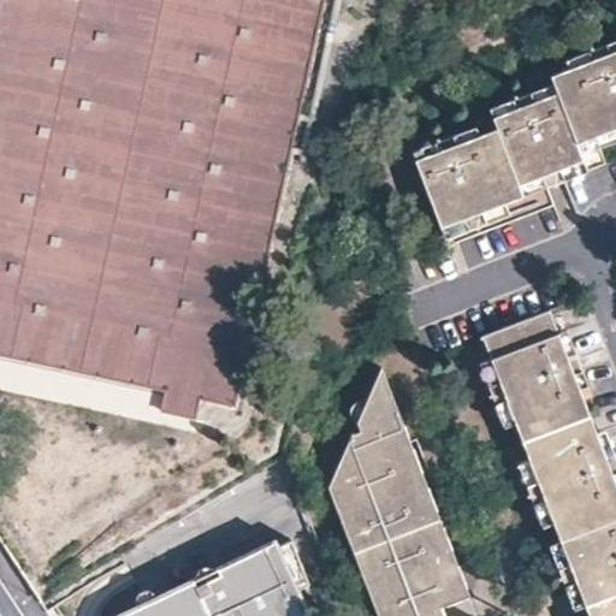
[(235,407),(327,0),(4,0),(0,18),(0,353),(166,391),(163,413),(196,421),(201,400),(235,407)]
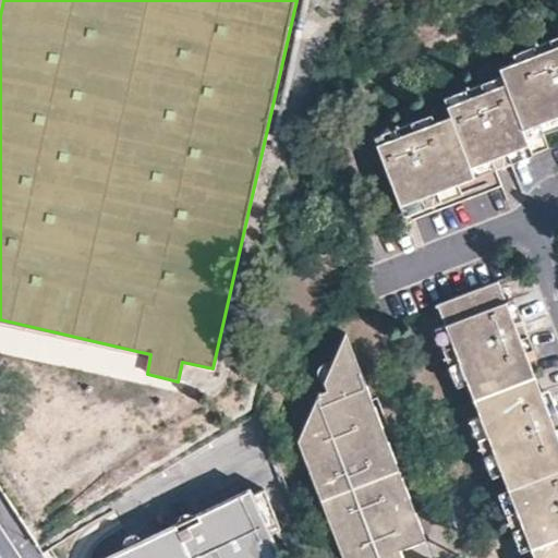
[(557,36),(547,40),(557,67),(557,36)]
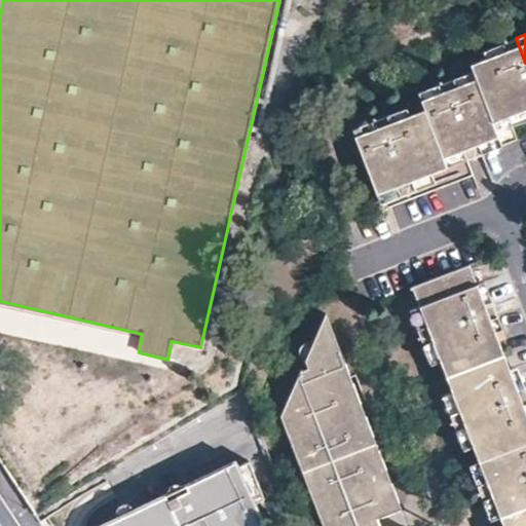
[(525,63),(516,38),(502,43),(504,51),(486,59),(471,65),(473,71),(476,79),(455,86),(452,79),(435,85),(447,116),(440,118),(438,116),(435,115),(430,115),(427,116),(444,156),(463,149),(467,159),(482,153),(501,146),(517,140),(512,125),(525,119),(525,63)]
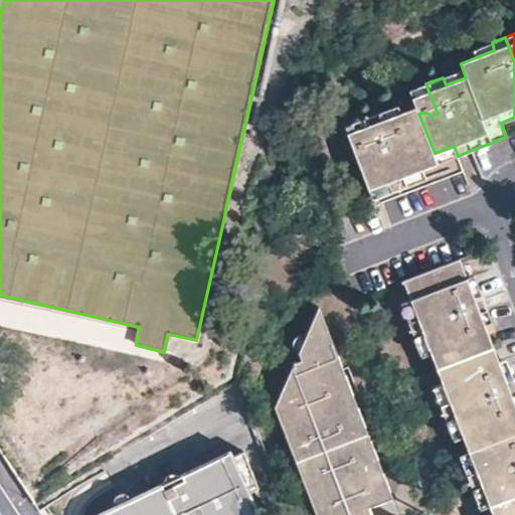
[(494,50),(492,42),(473,50),(476,57),(494,50)]
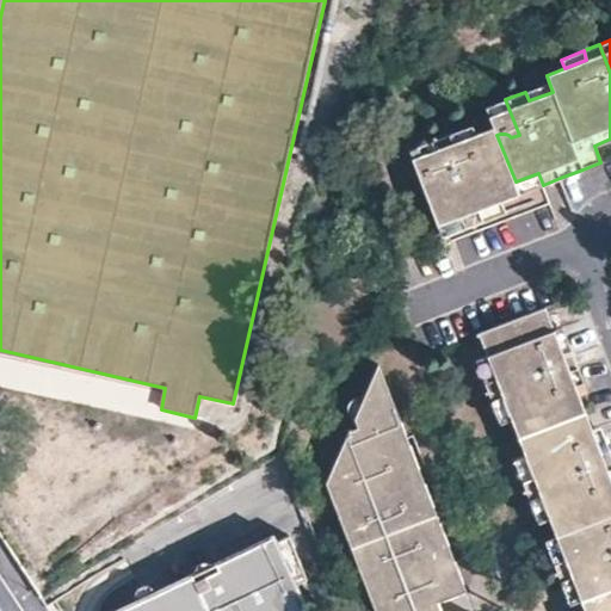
[(553,92),(549,82),(525,92),(529,100),(553,92)]
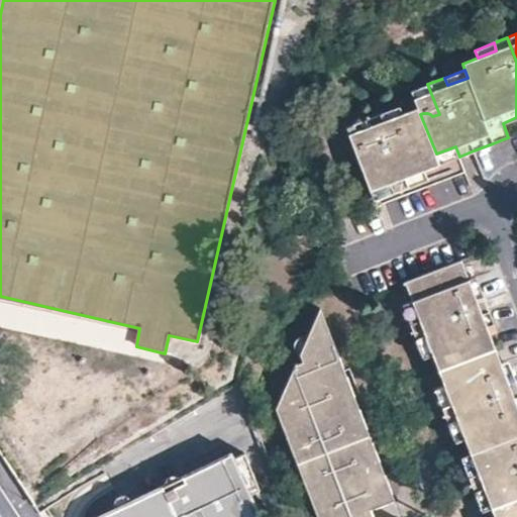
[(416,105),(420,114),(423,113),(427,113),(430,114),(432,116),(439,114),(427,84),(411,91),(416,105)]
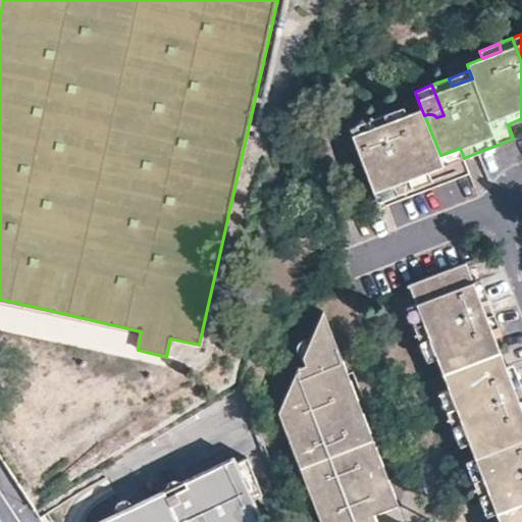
[(440,155),(424,115),(420,106),(403,113),(410,129),(427,171),(433,169),(445,165),(440,155)]
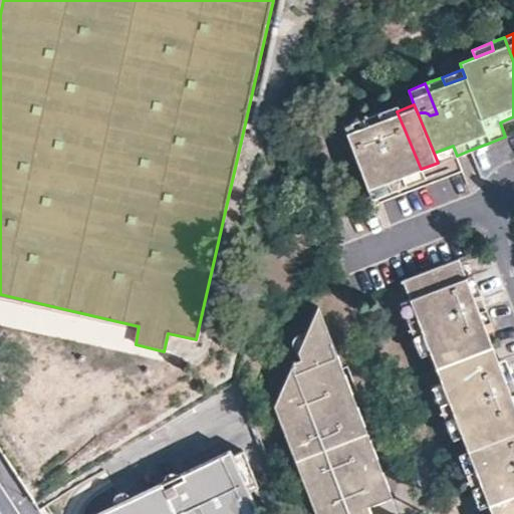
[(404,127),(397,111),(395,105),(375,112),(387,143),(394,141),(396,134),(397,132),(399,131),(402,129),(404,127)]
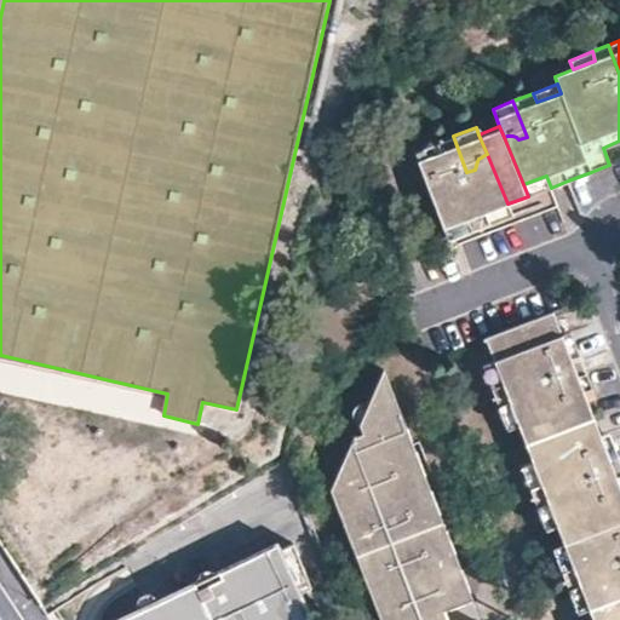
[(507,204),(487,154),(484,155),(481,158),(478,159),(477,161),(475,170),(466,172),(453,136),(440,142),(443,150),(418,161),(443,228),(465,220),(470,231),(491,223),(487,212),(507,204)]
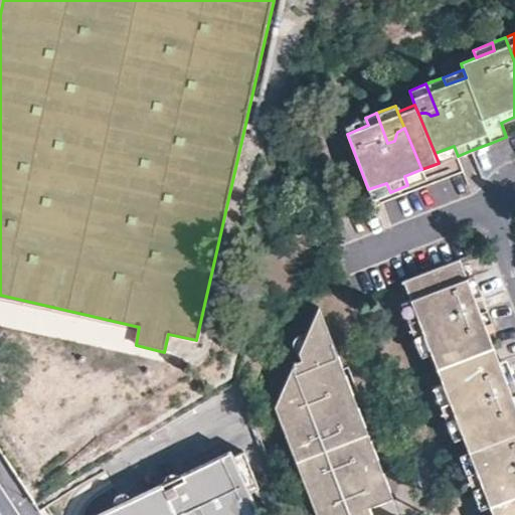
[(368,125),(365,118),(344,126),(347,134),(368,125)]
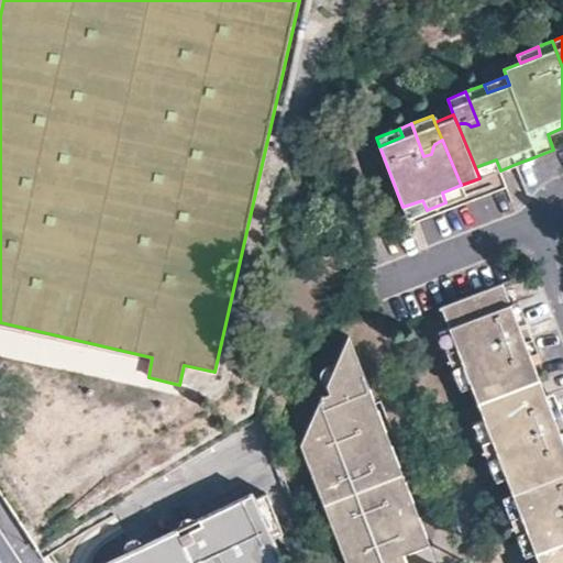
[(475,167),(479,178),(495,173),(500,170),(496,159),(475,167)]
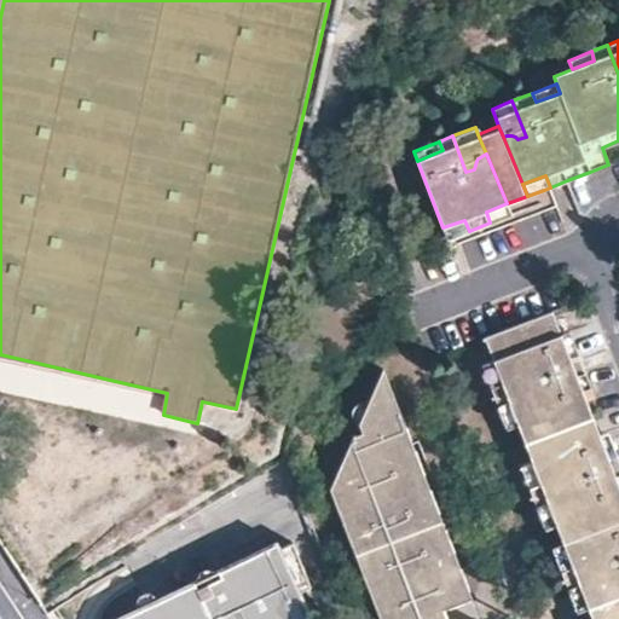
[(486,212),(490,223),(510,215),(507,203),(486,212)]
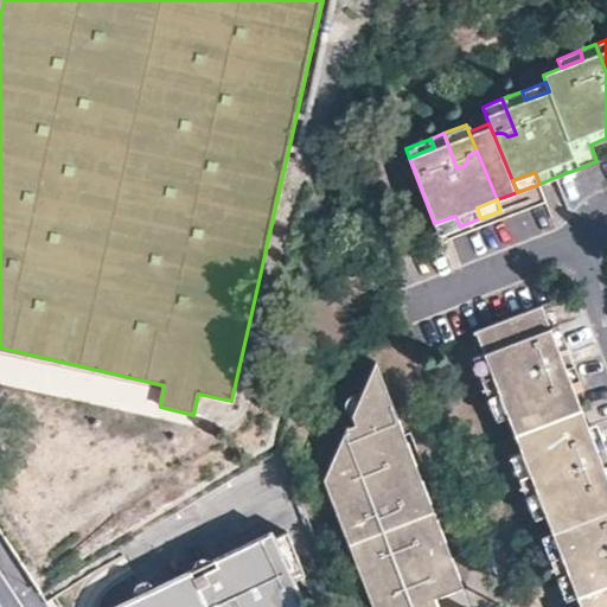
[(434,223),(439,235),(460,227),(455,216),(434,223)]
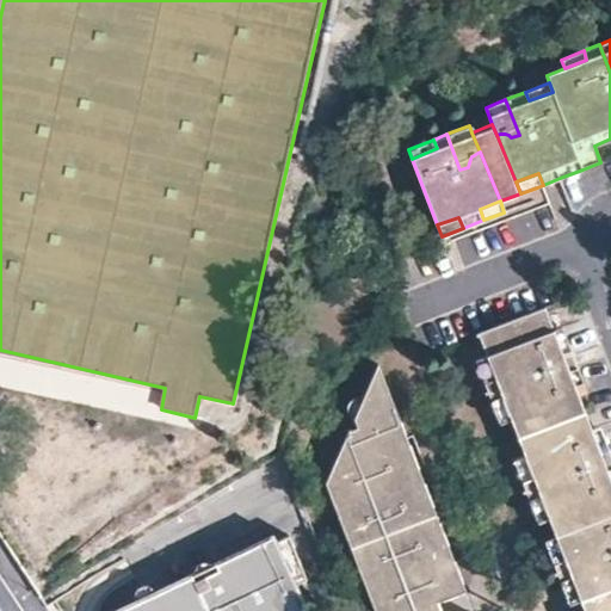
[(554,331),(545,307),(479,333),(483,350),(493,374),(499,390),(508,413),(523,450),(531,471),(537,489),(548,517),(555,536),(563,557),(572,576),(580,598),(584,610),(610,610),(610,477),(608,469),(610,468),(610,454),(609,448),(573,461),(569,451),(585,445),(586,443),(586,442),(586,432),(593,430),(579,393),(571,370),(578,368),(571,349),(534,363),(530,353),(548,346),(543,334),(554,331)]
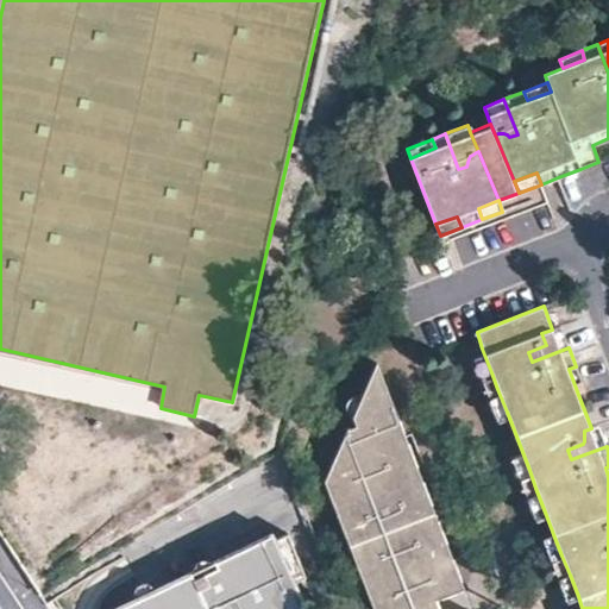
[(560,326),(552,330),(541,333),(546,345),(528,352),(532,362),(569,347),(564,333),(560,326)]
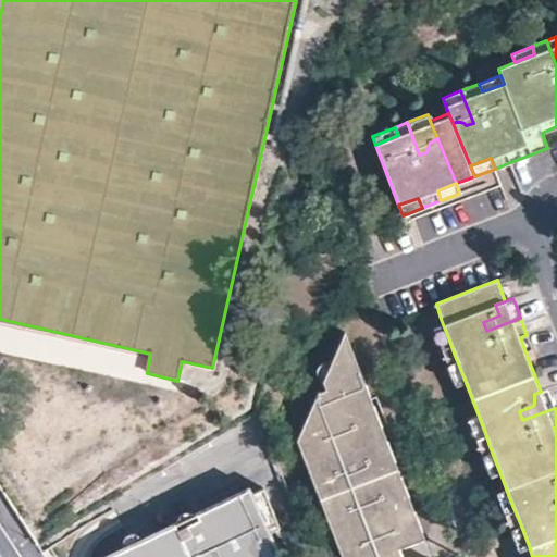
[(438,344),(449,341),(441,319),(431,323),(438,344)]
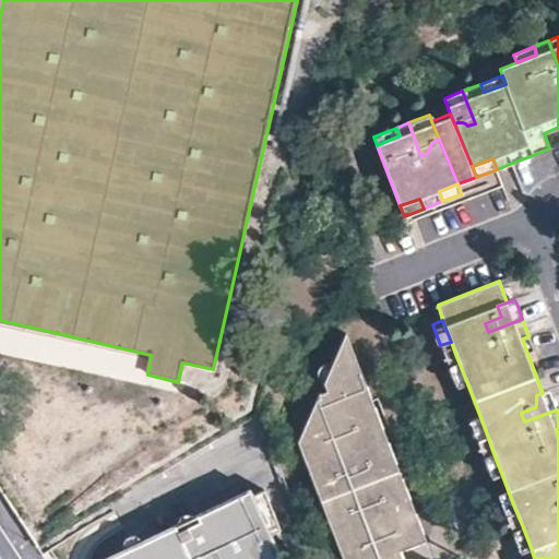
[(0,325),(0,344),(15,347),(20,331),(0,325)]
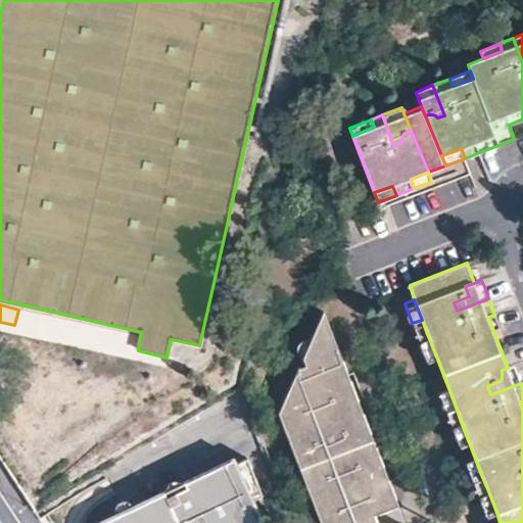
[(378,522),(376,515),(398,506),(324,312),(303,358),(306,366),(300,368),(299,367),(279,413),(321,522),(378,522)]
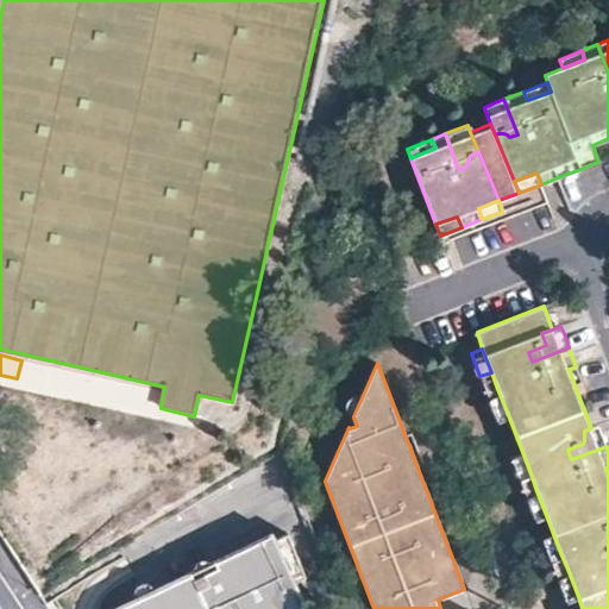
[(577,391),(584,389),(576,366),(569,369),(577,391)]
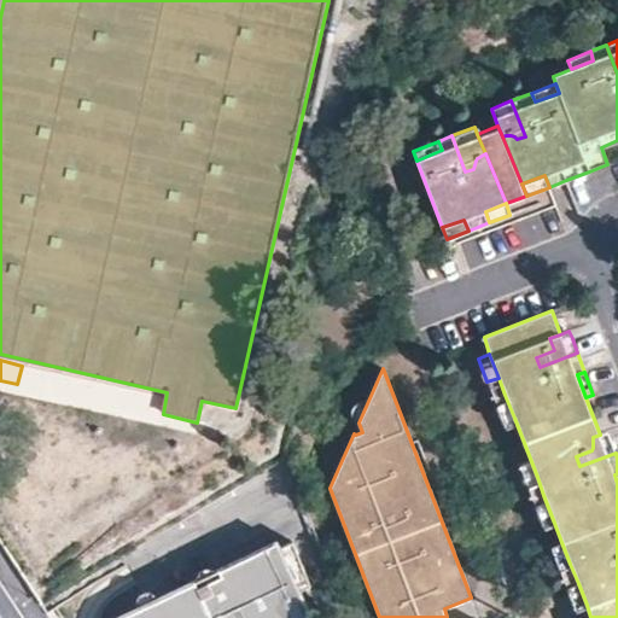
[(503,423),(514,418),(505,395),(494,400),(503,423)]
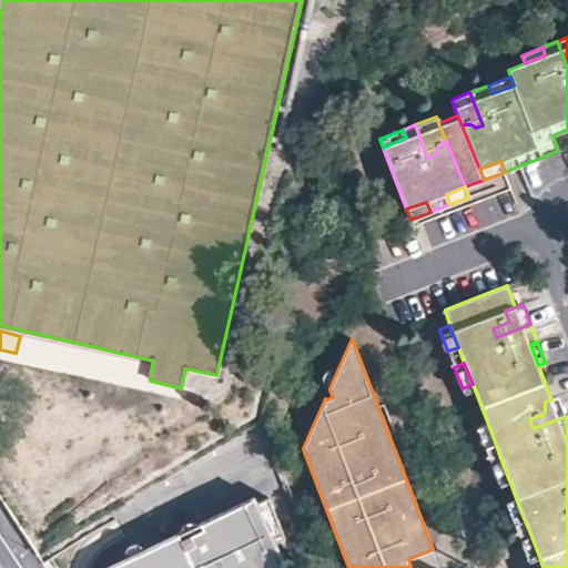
[(561,404),(558,396),(551,399),(545,402),(545,411),(545,412),(544,414),(529,419),(533,428),(566,416),(561,404)]
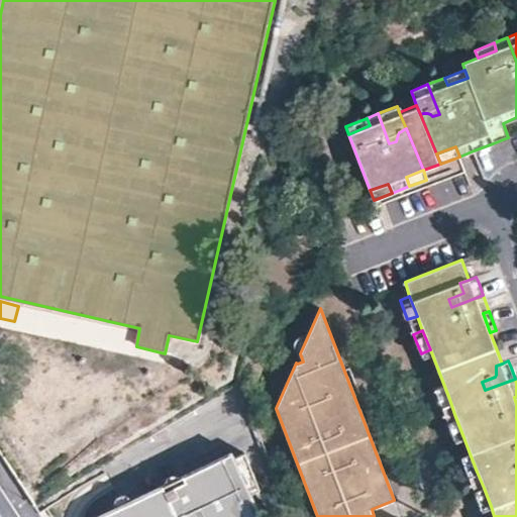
[(439,403),(449,399),(442,381),(433,385),(439,403)]
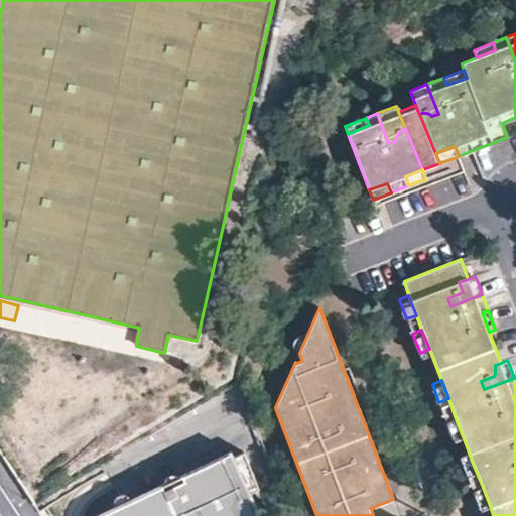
[(454,439),(463,436),(454,413),(444,416),(454,439)]
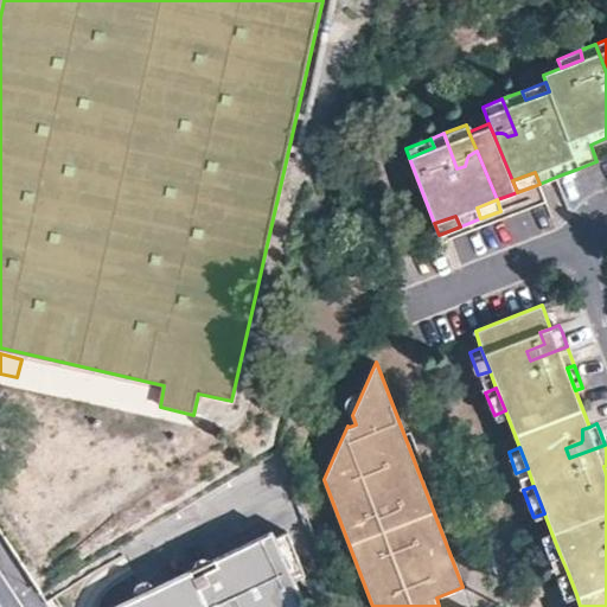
[(136,606),(274,528),(270,522),(122,606),(136,606)]
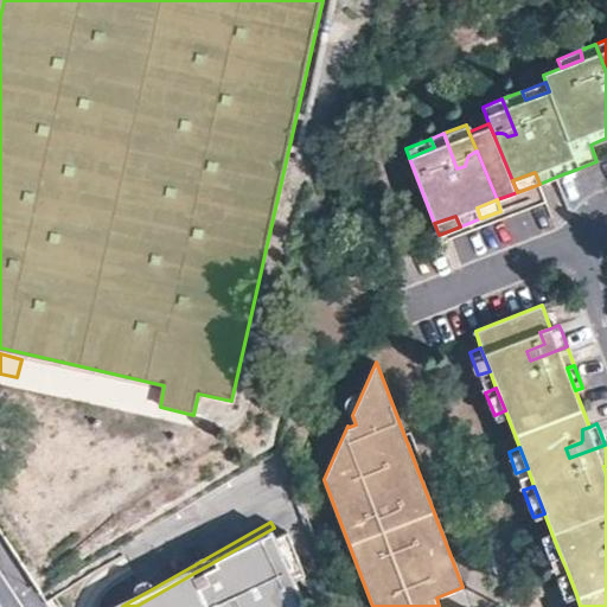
[(319,606),(320,606),(308,579),(300,582),(288,561),(300,555),(287,522),(274,528),(136,606),(319,606)]
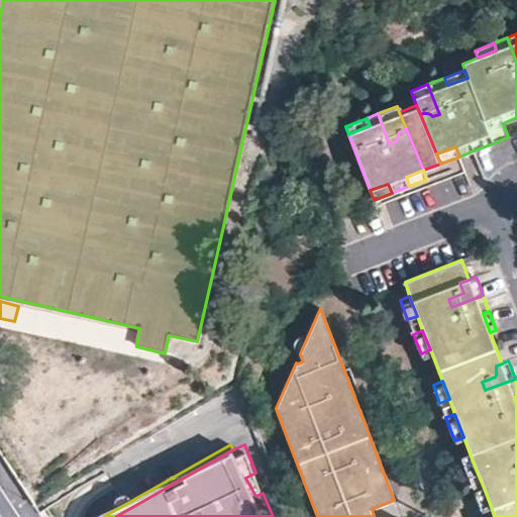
[(468,476),(477,472),(470,453),(460,456),(468,476)]
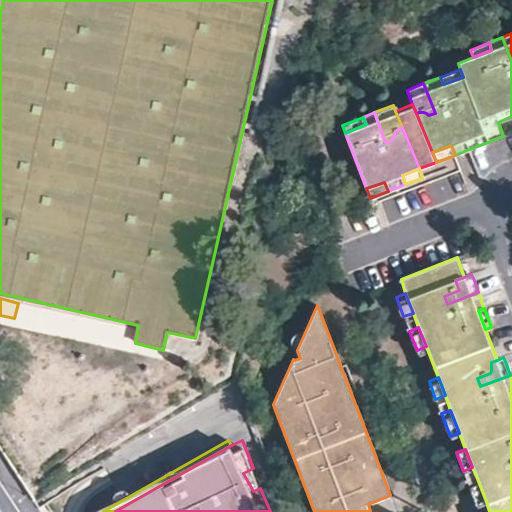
[(476,505),(486,501),(479,483),(469,487),(476,505)]
